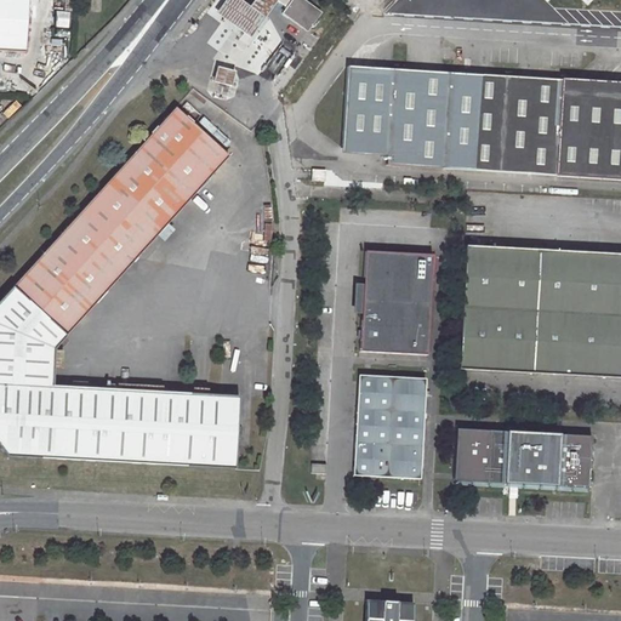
[(278,0),(277,0),(254,0),(250,6),(239,0),(226,0),(216,13),(250,38),(278,0)]
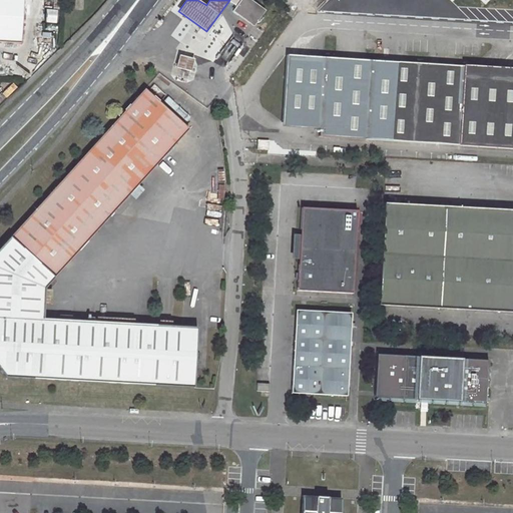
[(249,0),(228,0),(229,0),(236,6),(232,11),(253,26),(265,11),(249,0)]
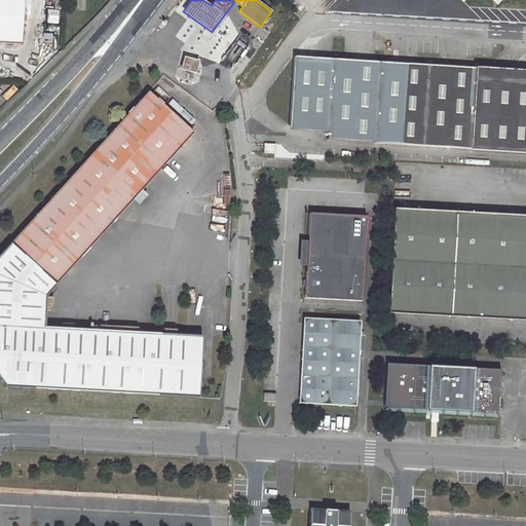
[(184,57),(181,70),(196,73),(199,61),(184,57)]
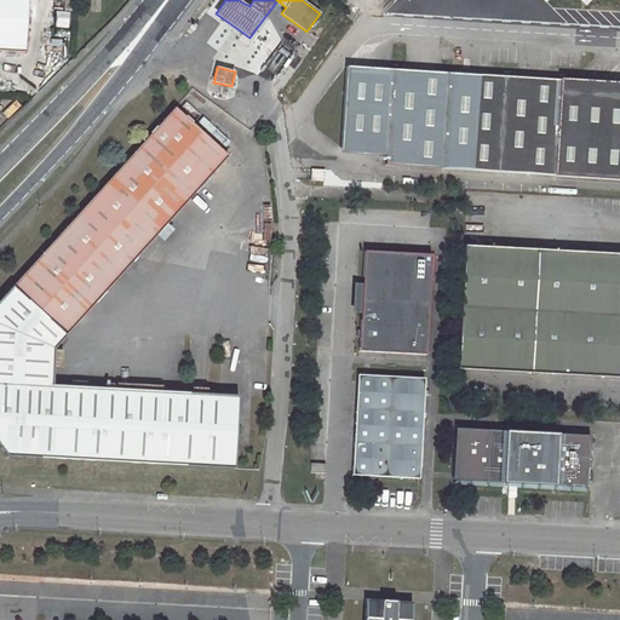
[(394,72),(346,67),(342,151),(386,161),(394,72)]
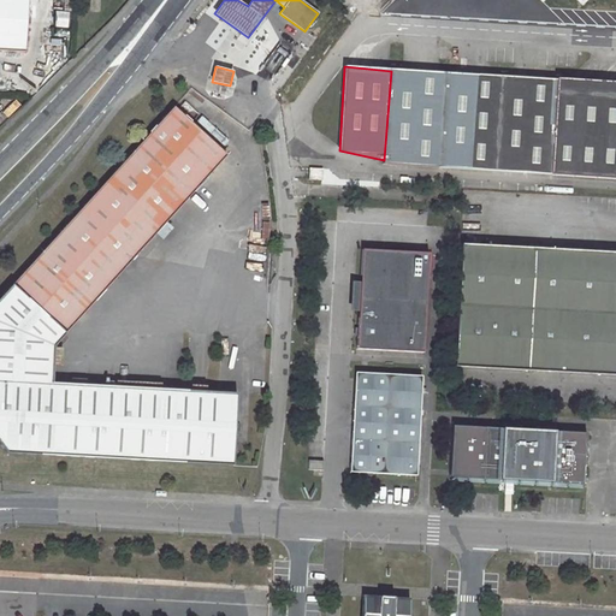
[(391,71),(384,160),(439,166),(444,72),(391,71)]
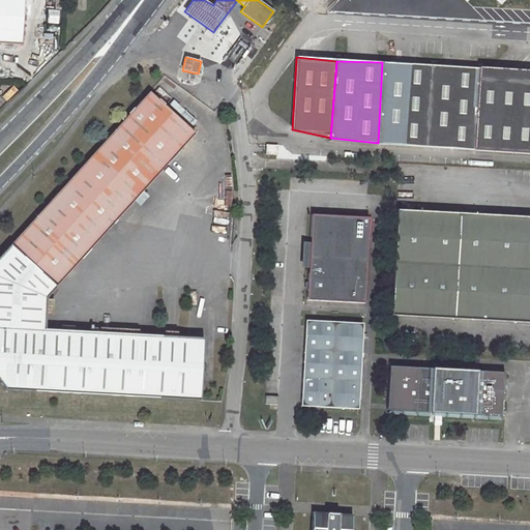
[(475,149),(478,68),(382,62),(378,143),(475,149)]
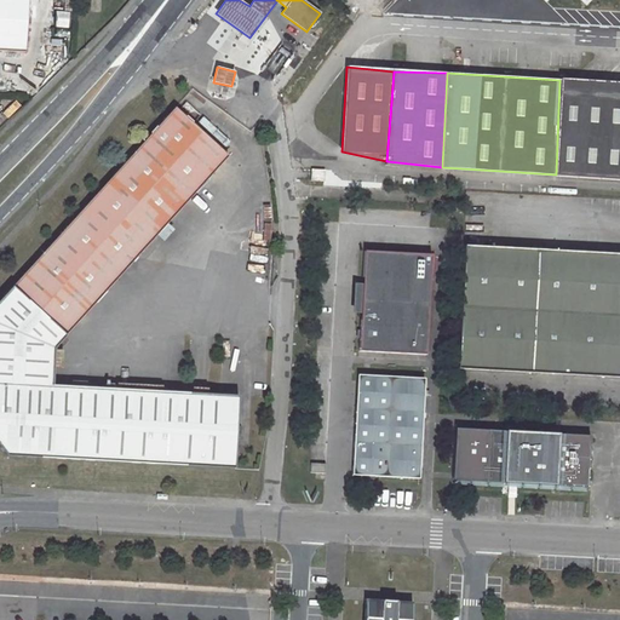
[(558,112),(557,148),(557,170),(619,174),(619,81),(619,80),(608,91),(597,79),(585,90),(574,78),(560,89),(558,105),(558,112)]
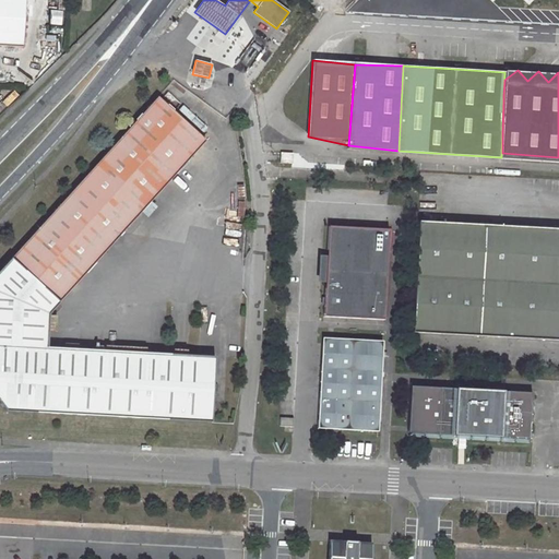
[(205,141),(156,97),(0,271),(0,403),(6,412),(211,423),(215,357),(47,347),(49,314),(205,141)]
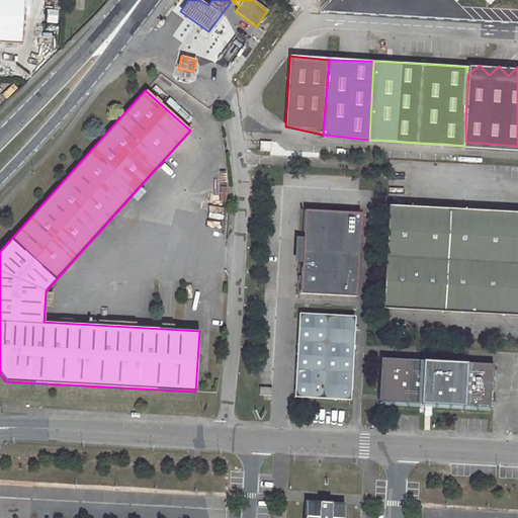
[(381,309),(517,315),(517,211),(386,205),(381,309)]
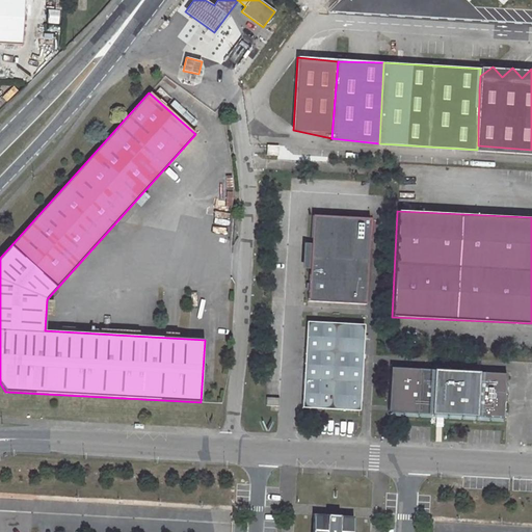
[(302,302),(362,306),(366,219),(308,216),(302,302)]
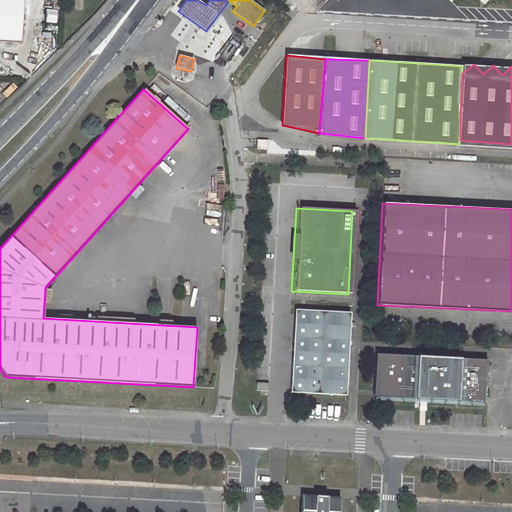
[(350,312),(295,309),(291,392),(345,395),(350,312)]
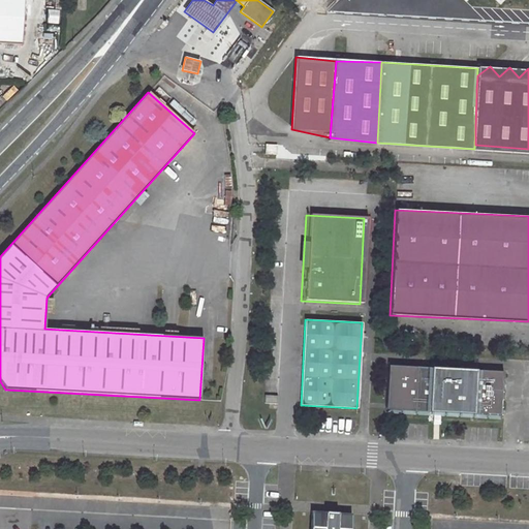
[(503,371),(387,365),(385,409),(501,415),(503,371)]
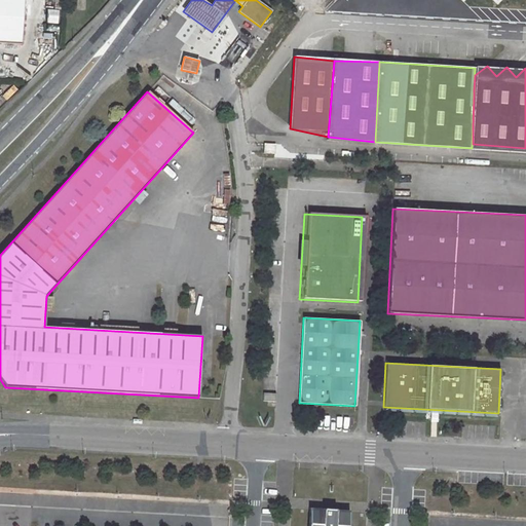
[(275,393),(263,393),(263,401),(275,402),(275,393)]
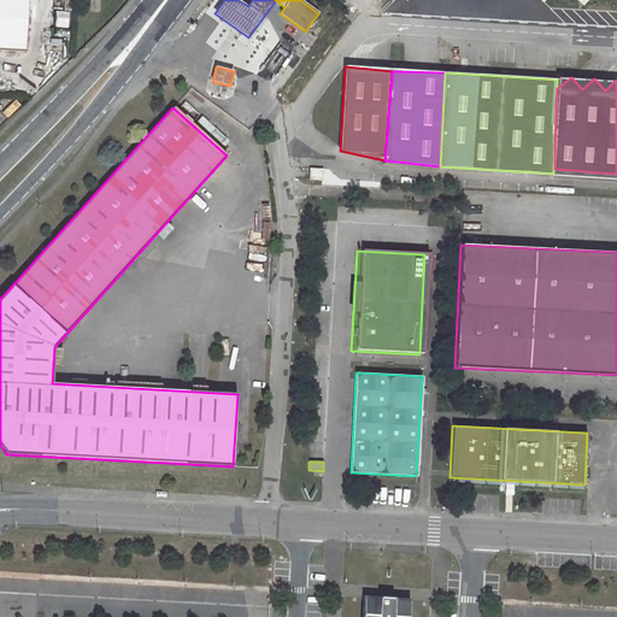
[(363,597),(362,616),(407,616),(410,600),(363,597)]
